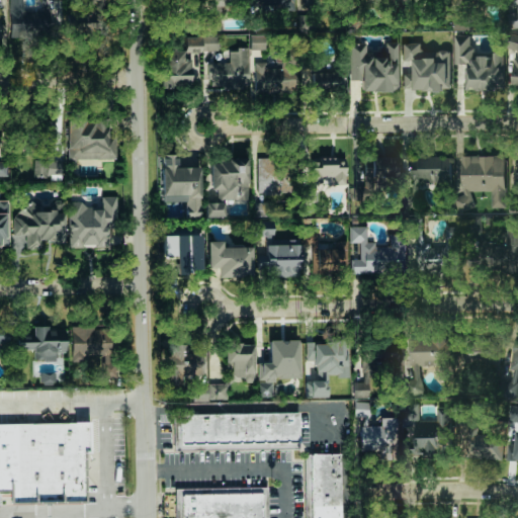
[(23,11),(22,0),(8,0),(10,35),(47,34),(46,25),(64,24),(62,0),(41,0),(41,10),(23,11)]
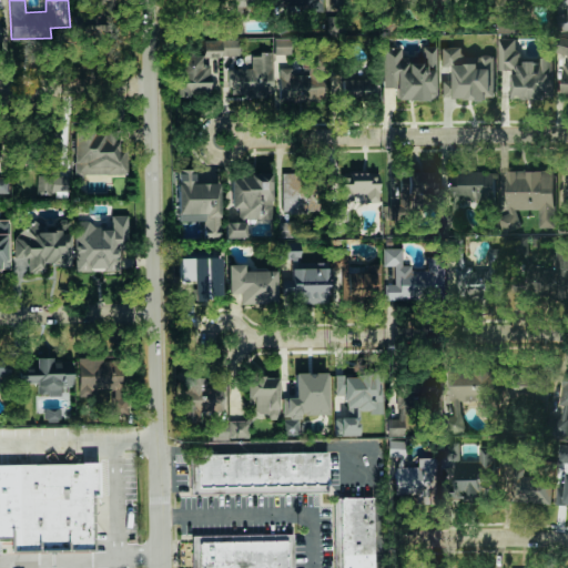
[(306,4),(306,11),(316,11),(316,0),(276,0),(276,4),(306,4)]
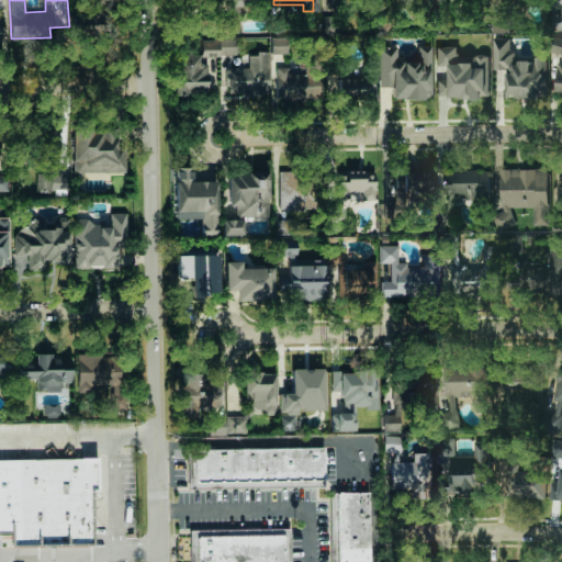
[(561,0),(555,0),(555,8),(561,9),(561,14),(552,14),(551,31),(561,31),(561,0)]
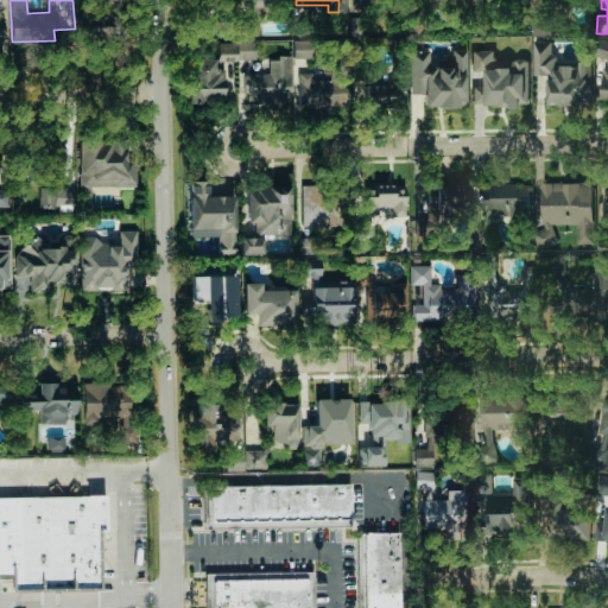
[(550,17),(532,18),(532,36),(551,35),(550,17)]
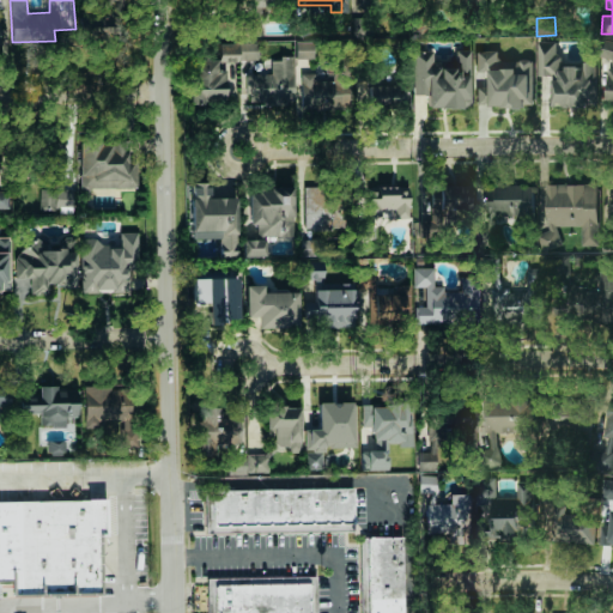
[(258,59),(258,42),(218,42),(217,61),(236,61),(237,59),(258,59)]
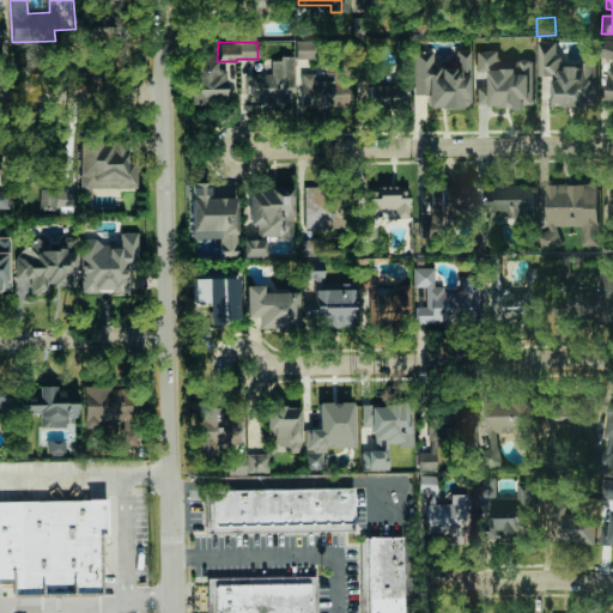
[(539,77),(553,76),(553,108),(595,107),(595,64),(560,65),(560,42),(539,42),(539,77)]
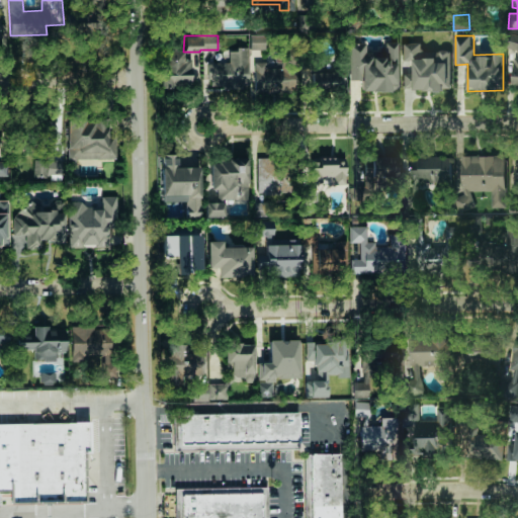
[(346,42),(347,80),(360,80),(360,91),(397,90),(396,41),(381,42),(382,52),(365,52),(364,42),(346,42)]
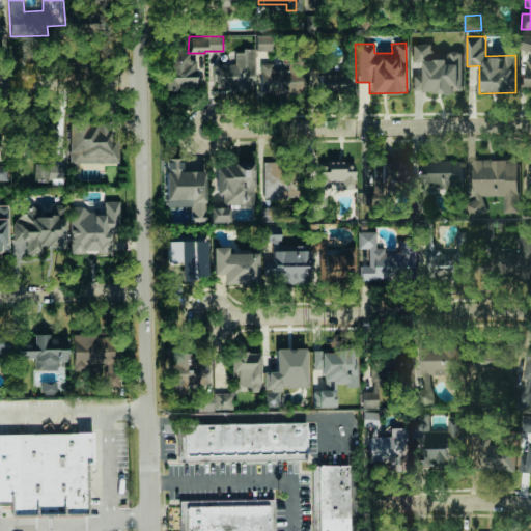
[(462,54),(434,54),(434,44),(411,44),(412,62),(424,62),(424,76),(412,76),(412,92),(462,91),(462,54)]
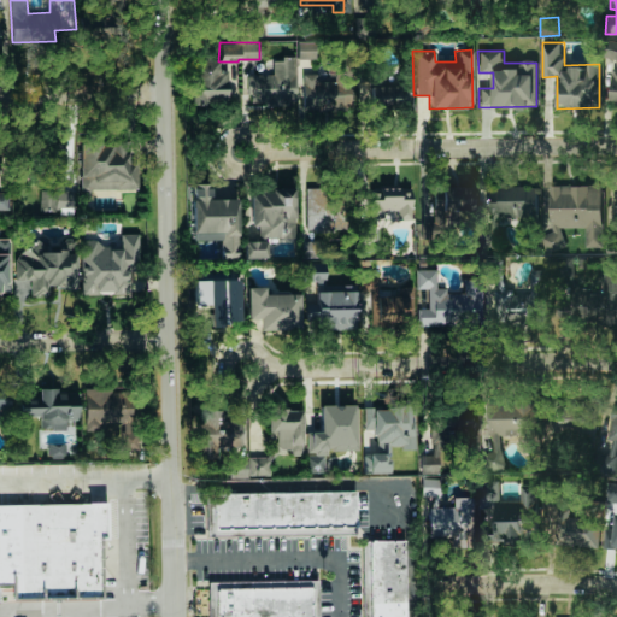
[(301,107),(353,107),(353,56),(335,56),(335,81),(317,81),(317,74),(301,74),(301,107)]
